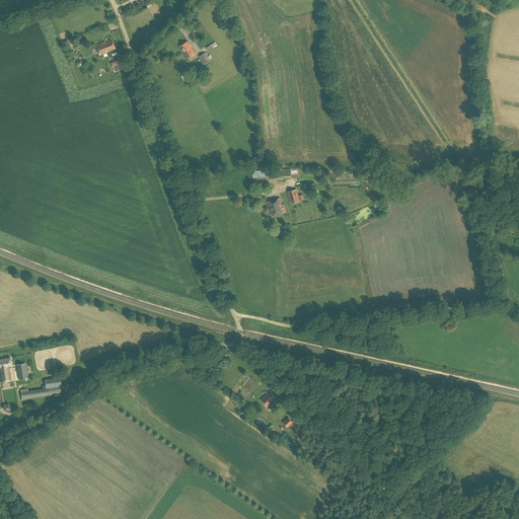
[(99,55),(116,49),(112,40),(96,46),(99,55)]
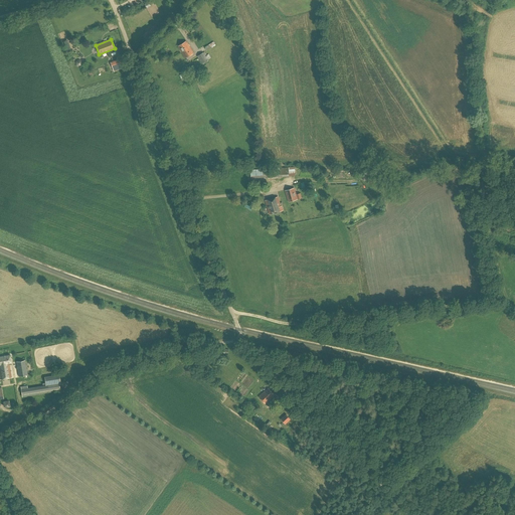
[(185,58),(194,53),(186,41),(178,46),(185,58)]
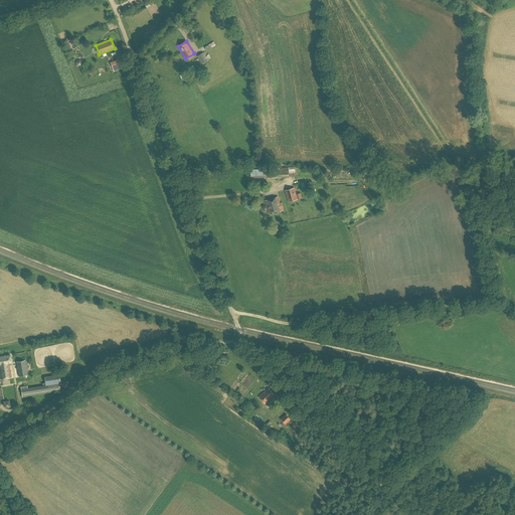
[(205,56),(203,52),(197,56),(202,63),(211,58),(208,54),(205,56)]
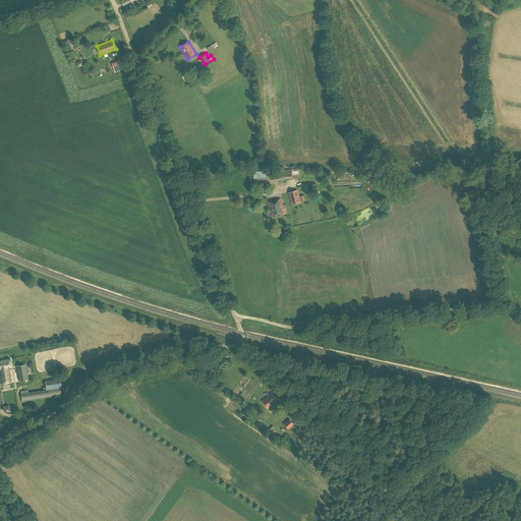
[(115,72),(124,69),(121,59),(111,63),(115,72)]
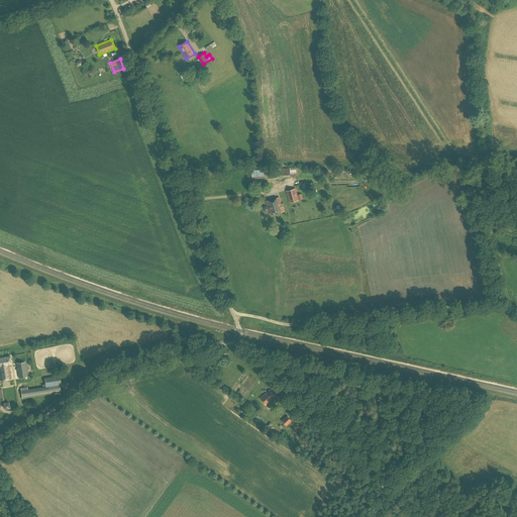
[(371,168),(374,164),(368,161),(362,173),(365,174),(367,171),(369,167),(371,168)]
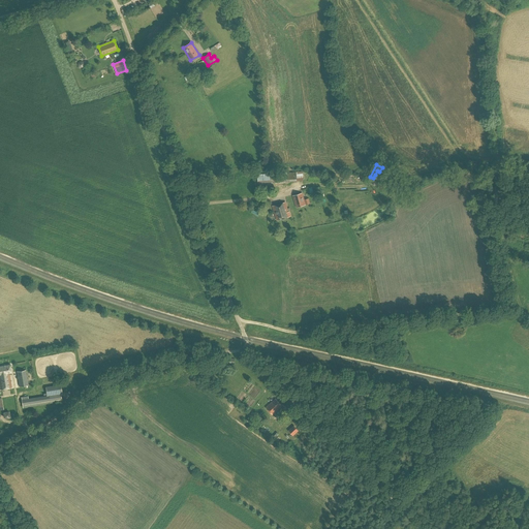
[(258,183),(297,181),(296,173),(257,175),(258,183)]
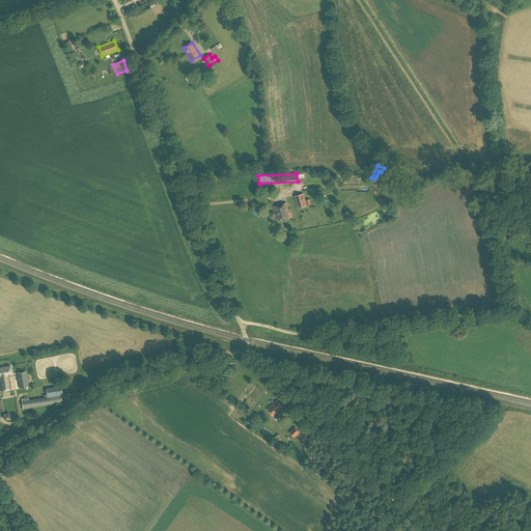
[(298,208),(306,205),(302,193),(294,196),(298,208)]
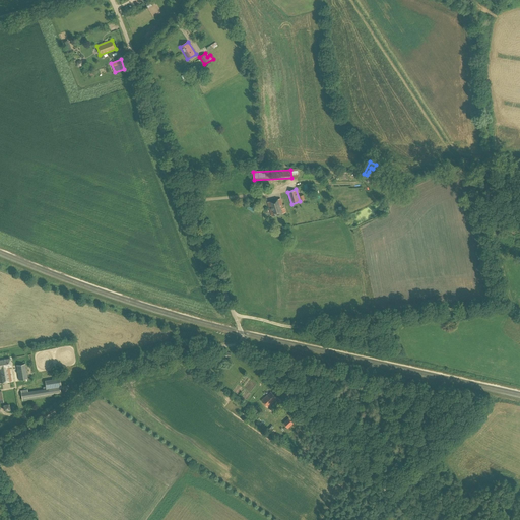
[(282,207),(279,198),(267,202),(271,217),(285,212),(283,207),(282,207)]
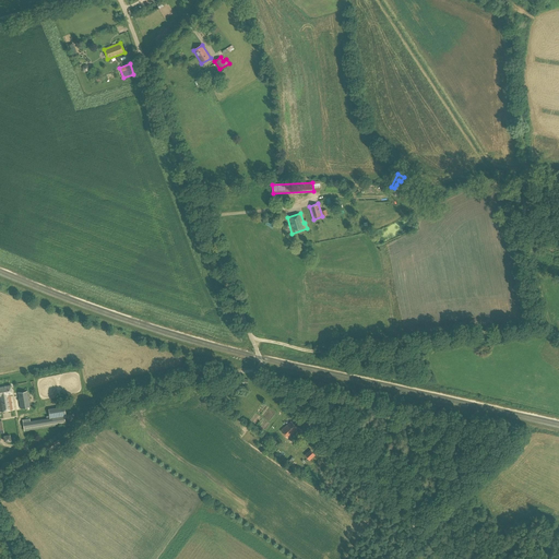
[(0,412),(13,409),(10,396),(13,396),(12,394),(13,394),(11,384),(0,387),(0,412)]
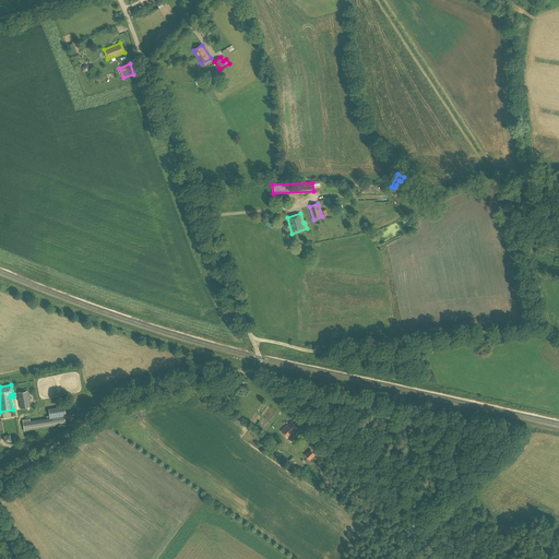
[(20,408),(30,407),(27,391),(18,393),(20,408)]
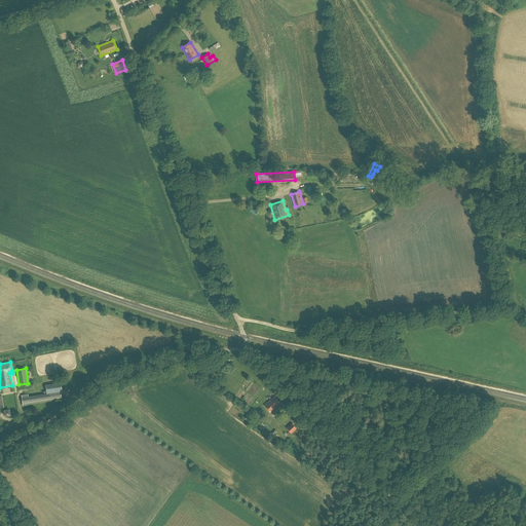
[(28,392),(21,393),(23,405),(62,399),(61,391),(62,391),(60,381),(45,383),(46,392),(28,396),(28,392)]
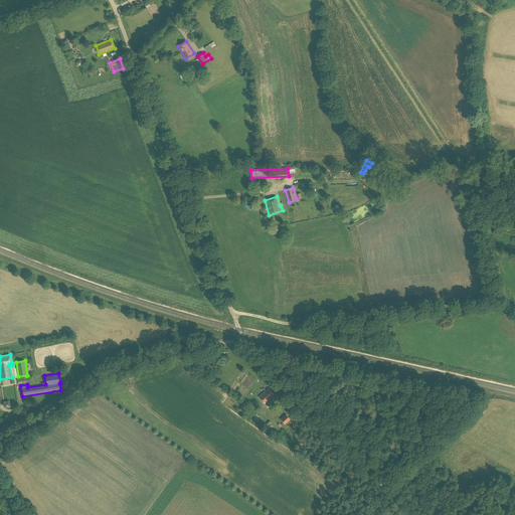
[(265,403),(268,401),(274,394),(268,388),(261,394),(259,396),(265,403)]
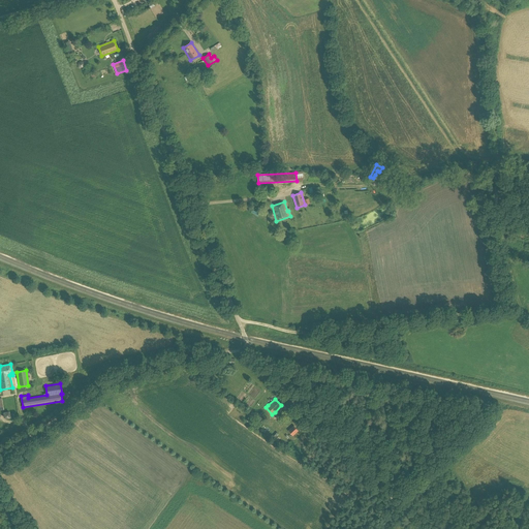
[(299,431),(293,426),(288,431),(292,436),(299,431)]
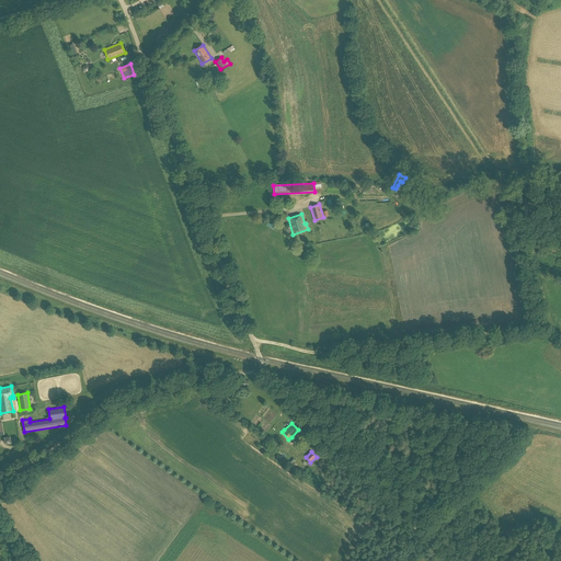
[(305,481),(304,477),(308,474),(305,469),(298,472),(302,482),(305,481)]
